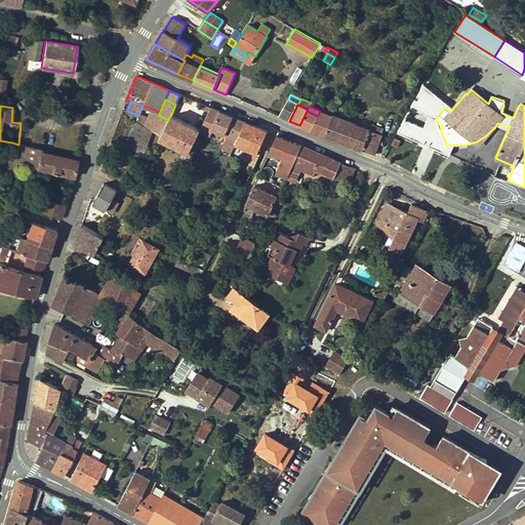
[(200,129),(200,130),(209,134),(212,128),(228,135),(223,148),(231,152),(229,155),(230,155),(236,144),(245,122),(211,108),(200,129)]
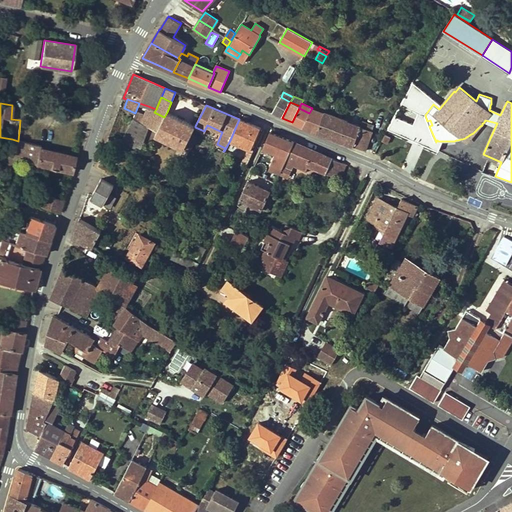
[(154,112),(156,109),(148,106),(144,115),(141,123),(148,127),(149,128),(157,132),(155,134),(184,149),(184,147),(191,133),(195,127),(195,126),(167,112),(164,117),(154,112)]
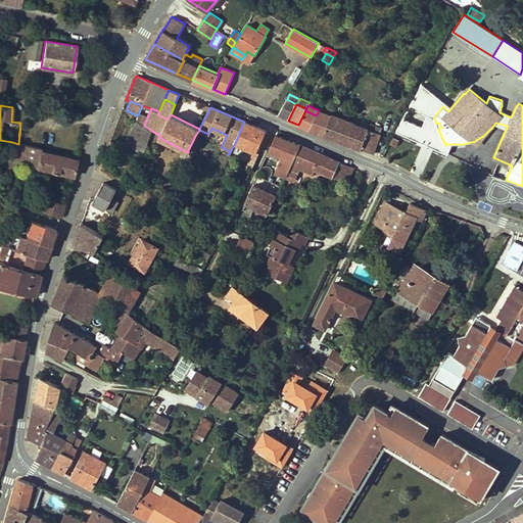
[(324,135),(331,115),(326,113),(319,110),(316,115),(305,110),(298,125),(310,130),(324,135)]
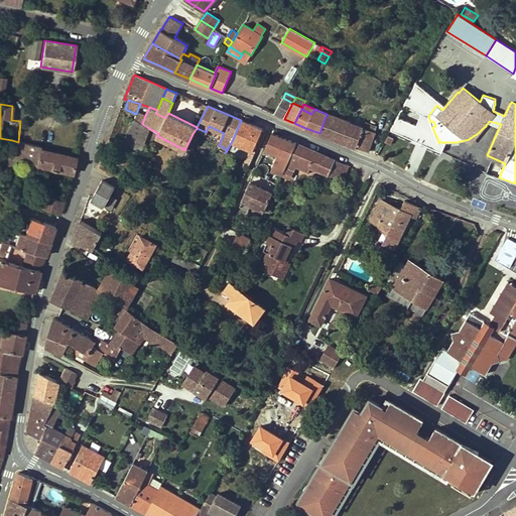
[(142,124),(145,116),(137,112),(135,120),(123,144),(142,151),(150,129),(149,128),(142,124)]
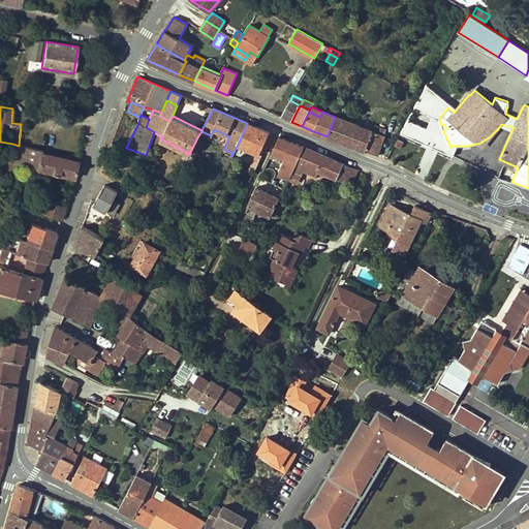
[(377,155),(384,135),(373,130),(359,125),(361,121),(358,120),(356,123),(336,116),(335,117),(328,136),(377,155)]
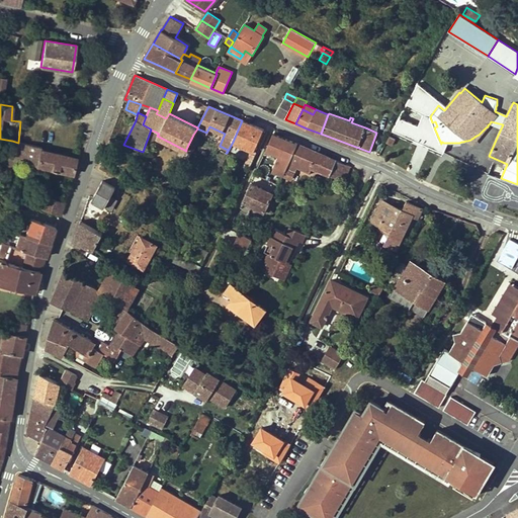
[(242,120),(233,142),(255,151),(264,130),(250,123),(244,121),(242,120)]
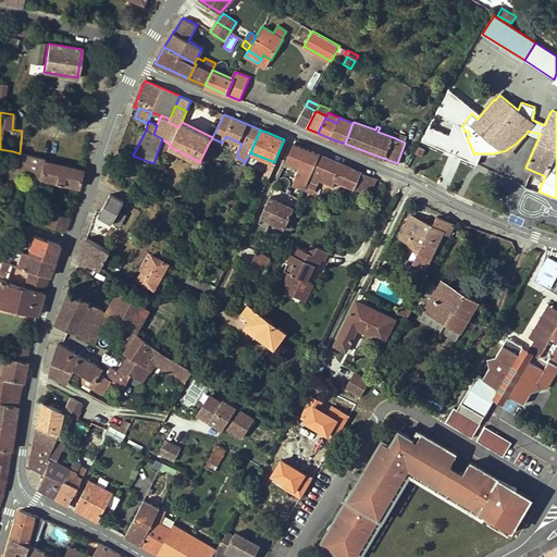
[(405,143),(407,136),(395,132),(393,137),(405,143)]
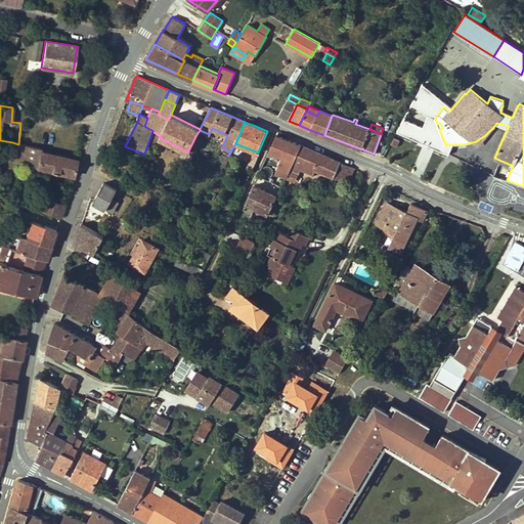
[(287,177),(301,145),(276,135),(269,151),(281,157),(275,173),(287,177)]
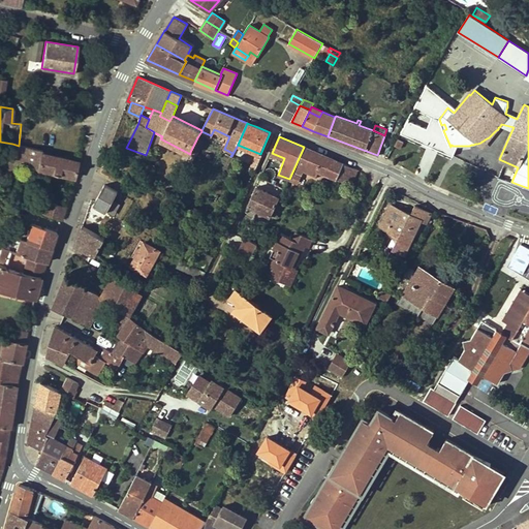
[(208,143),(197,137),(190,152),(200,157),(208,143)]
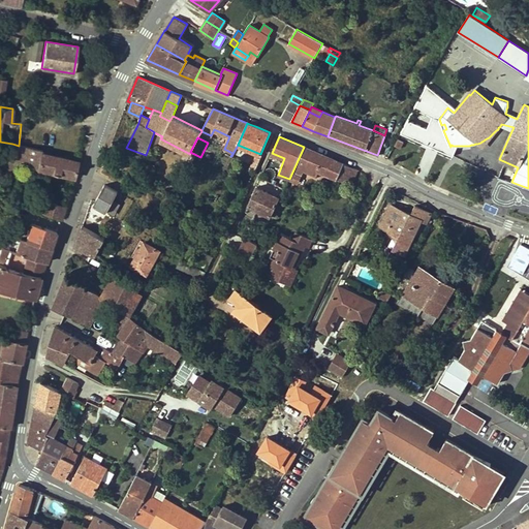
[(400,148),(403,143),(398,138),(395,145),(400,148)]
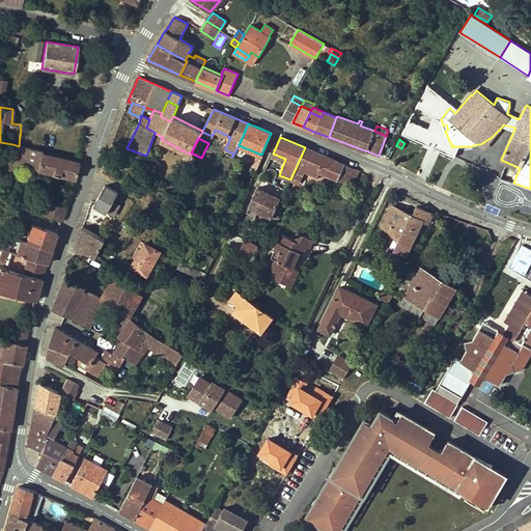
[(10,176),(12,164),(18,165),(75,178),(79,162),(42,154),(42,150),(19,146),(12,144),(10,158),(4,157),(1,175),(10,176)]
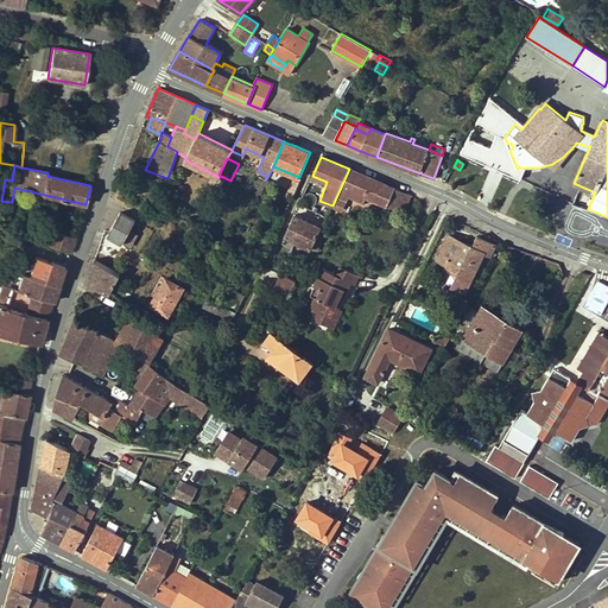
[(349,169),(333,206),(342,210),(349,195),(366,202),(367,197),(404,211),(411,194),(396,188),(349,169)]
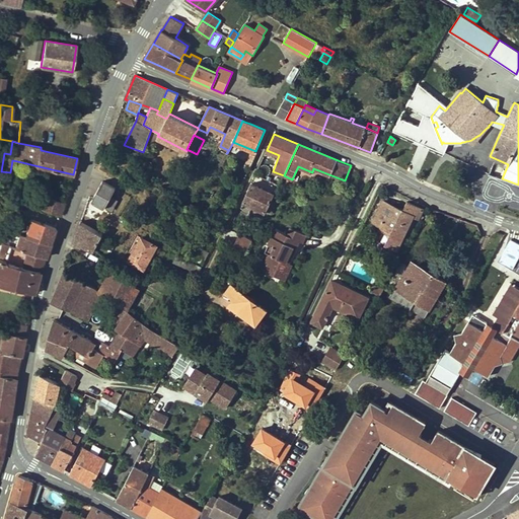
[(104,208),(105,207),(110,198),(116,188),(102,180),(92,201),(104,208)]
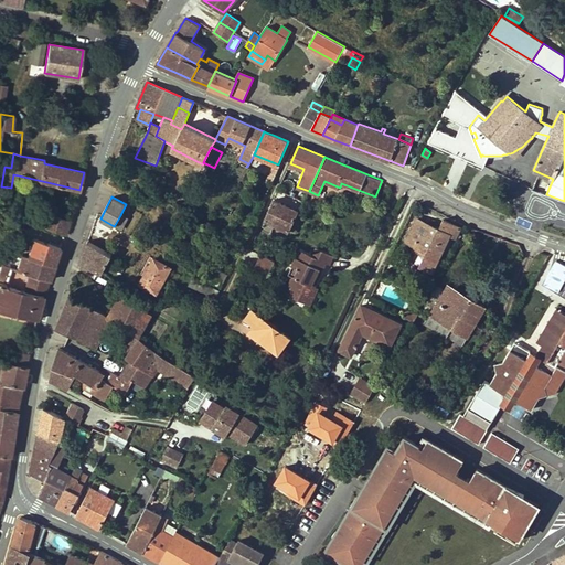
[(298,211),(274,200),(264,220),(273,223),(272,226),(279,231),(280,227),(289,231),(298,211)]
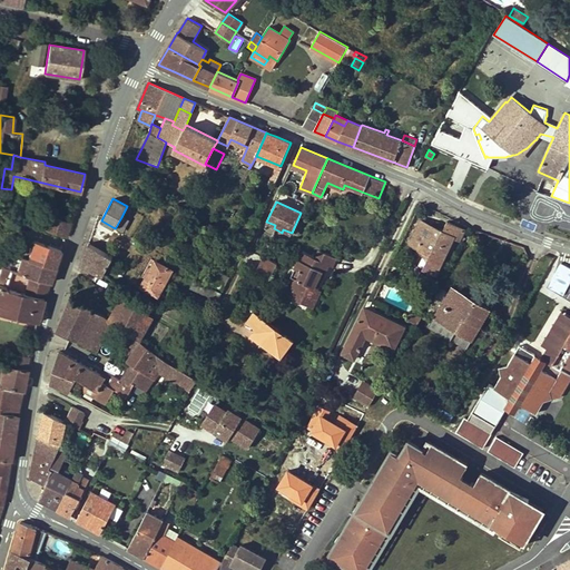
[(70,223),(41,213),(39,227),(65,236),(70,223)]
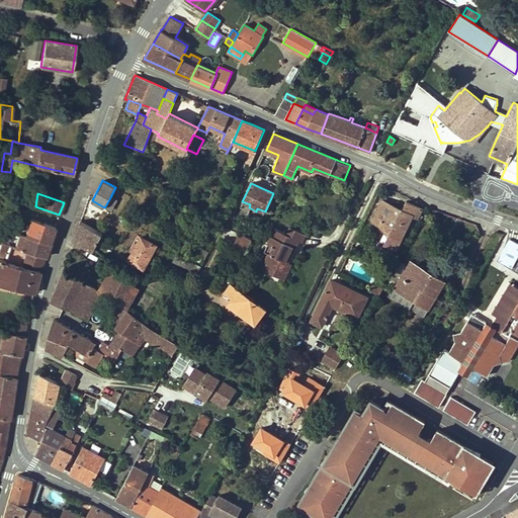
[(116,200),(110,197),(105,206),(111,209),(116,200)]
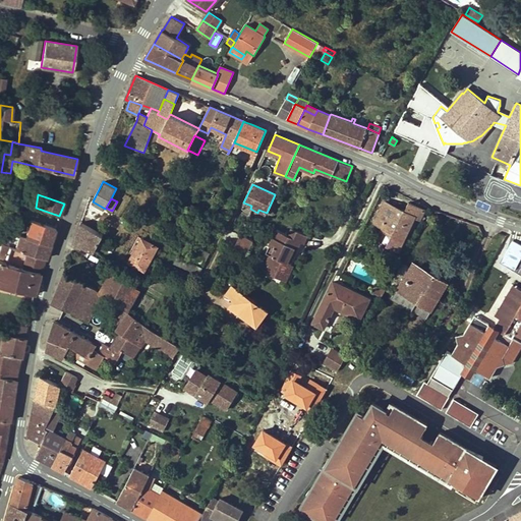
[(405,211),(385,201),(375,223),(383,226),(381,231),(387,234),(383,242),(402,251),(406,243),(403,241),(415,216),(420,219),(424,210),(409,203),(405,211)]
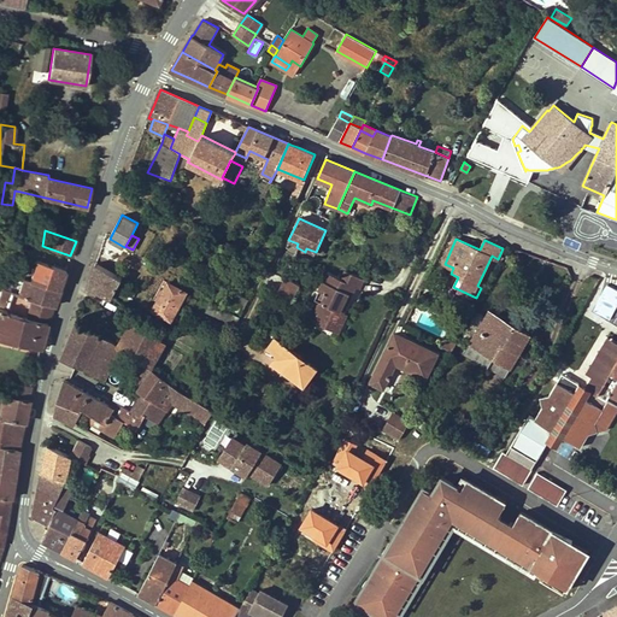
[(97,263),(88,286),(111,299),(122,278),(97,263)]
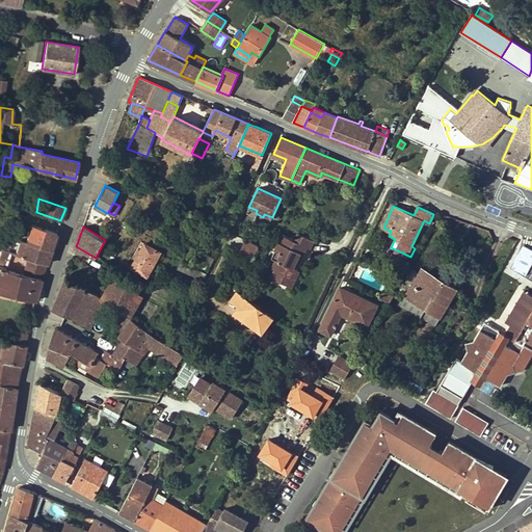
[(289,275),(295,278),(299,270),(296,269),(293,267),(300,253),(303,254),(308,246),(310,247),(314,240),(298,233),(295,240),(283,234),(271,258),(275,260),(268,275),(286,284),(289,275)]
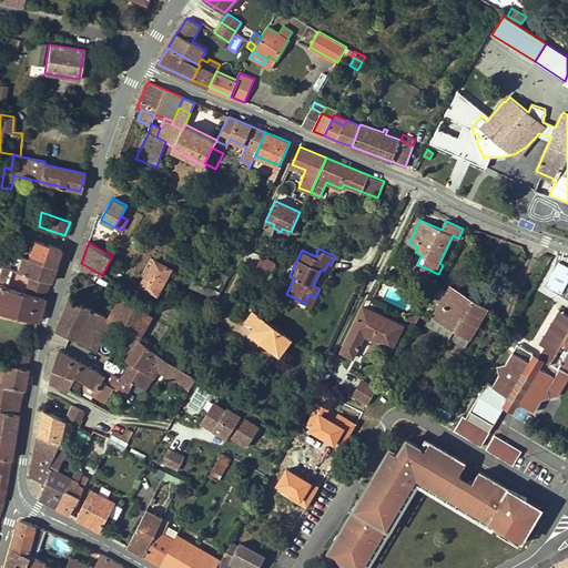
[(159,295),(173,266),(152,255),(138,284),(159,295)]
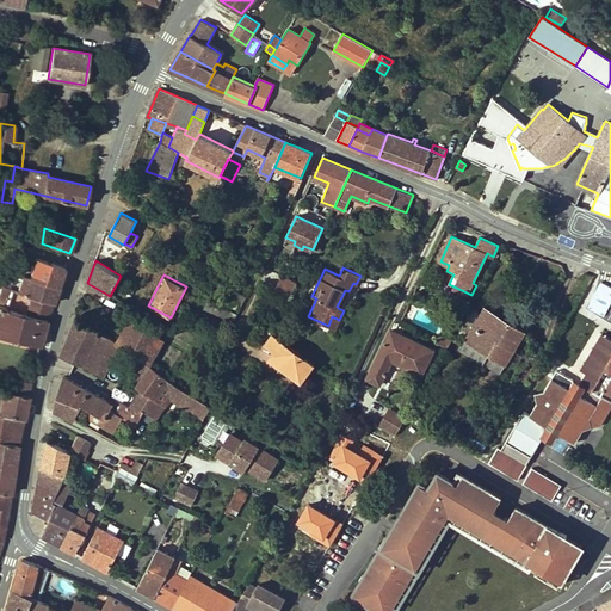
[(18,291),(31,296),(53,302),(59,285),(24,276),(18,291)]
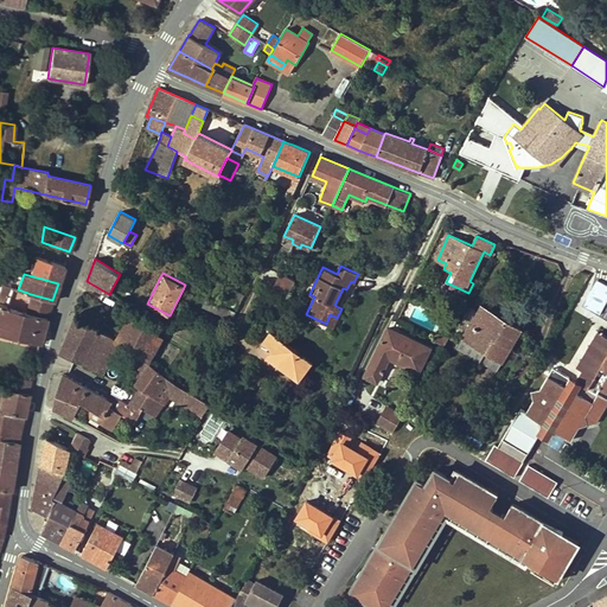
[(295,280),(281,274),(274,288),(288,295),(295,280)]
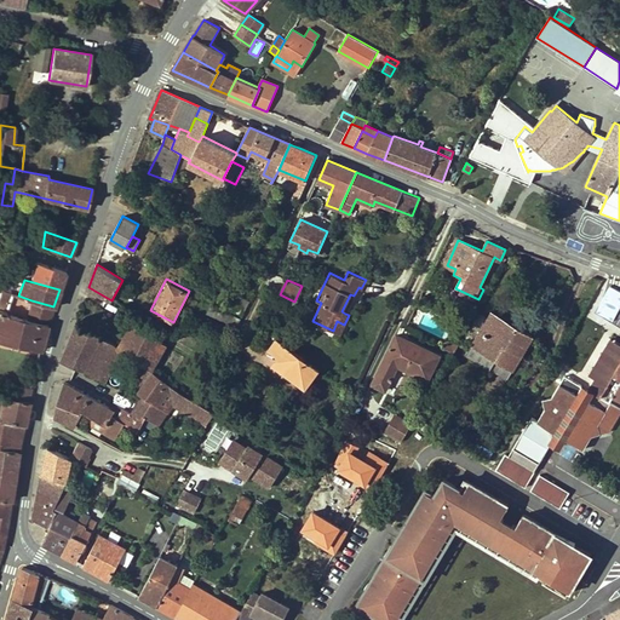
[(251,300),(233,293),(227,308),(244,315),(251,300)]
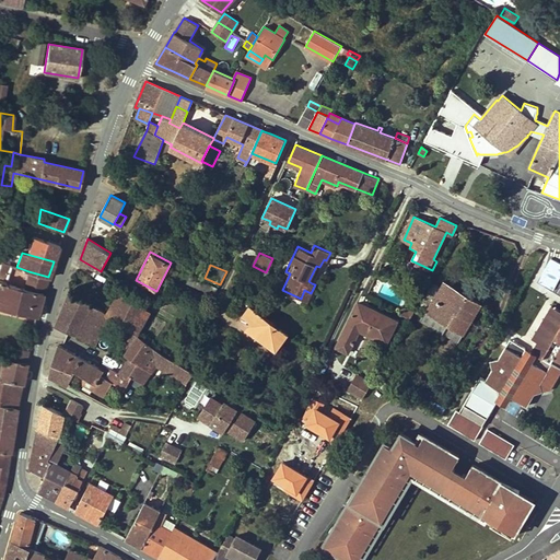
[(312,283),(319,267),(316,266),(308,281),(312,283)]
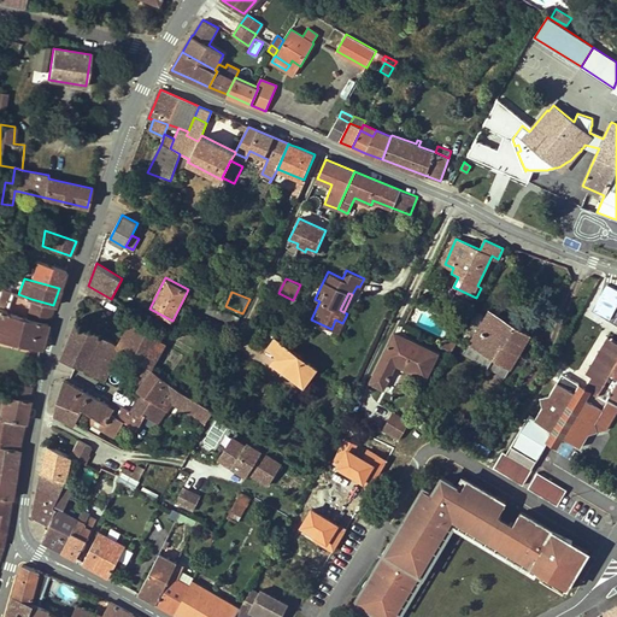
[(53,306),(31,299),(28,317),(7,313),(7,312),(6,311),(5,310),(0,309),(0,339),(40,348),(47,323),(53,306)]
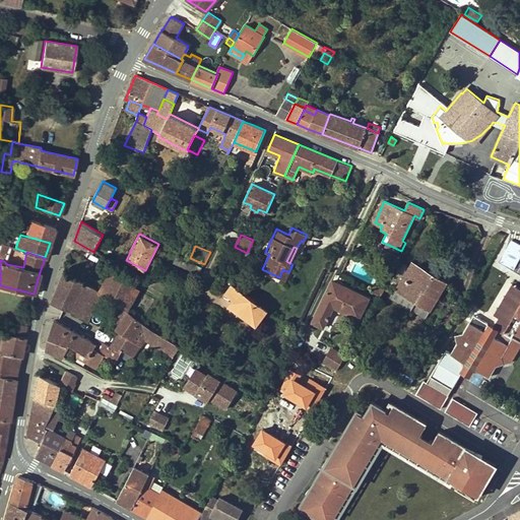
[(189,261),(189,260),(182,257),(178,255),(174,262),(198,273),(199,274),(202,267),(189,261)]
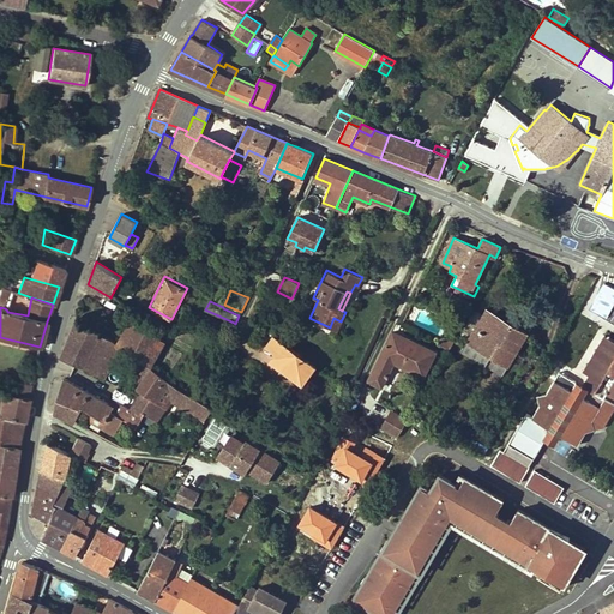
[(487,307),(481,318),(506,332),(512,321),(487,307)]
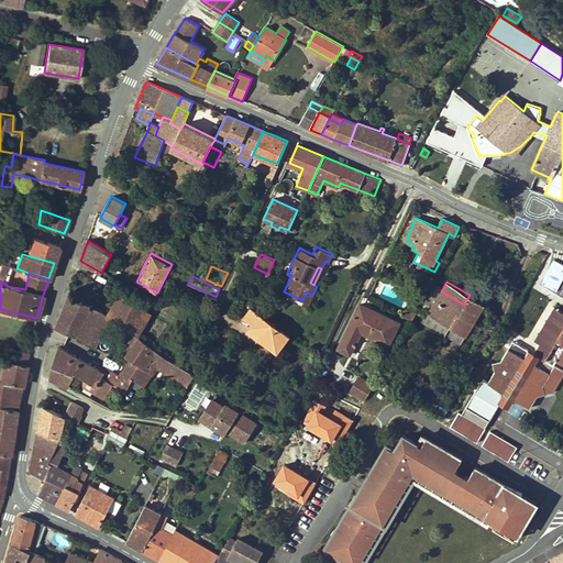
[(451,327),(466,335),(485,305),(470,295),(464,305),(441,291),(434,287),(427,299),(434,304),(430,310),(423,322),(445,335),(451,327)]
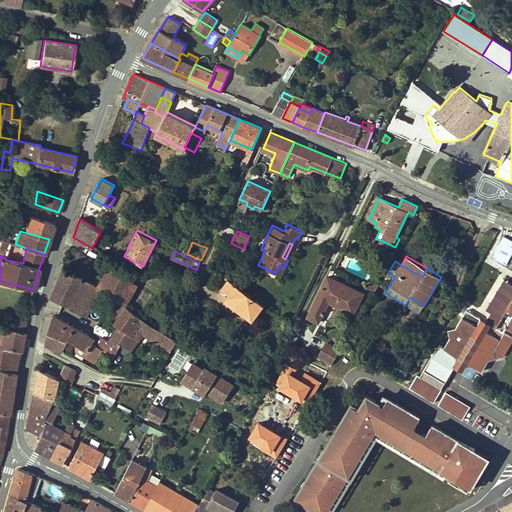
[(281,276),(284,268),(278,265),(275,273),(281,276)]
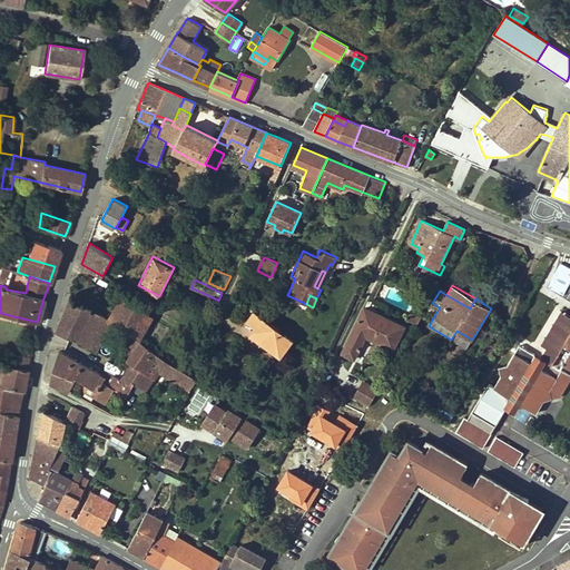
[(78,342),(89,347),(106,317),(95,311),(71,298),(57,333),(78,342)]
